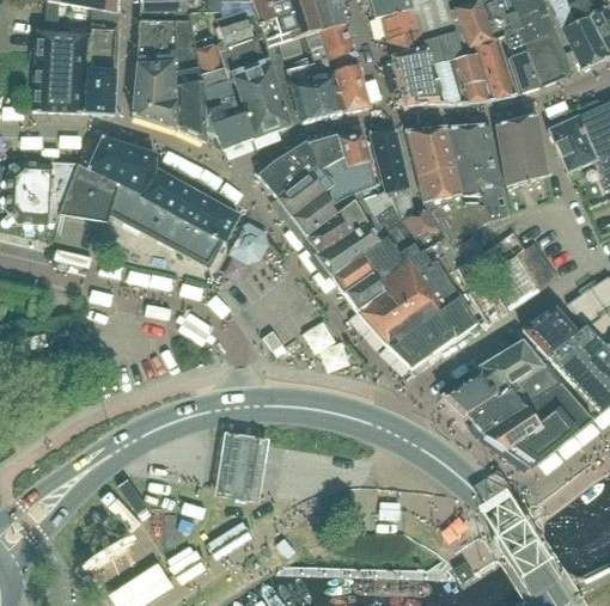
[(53,0),(117,12),(117,0),(53,0)]
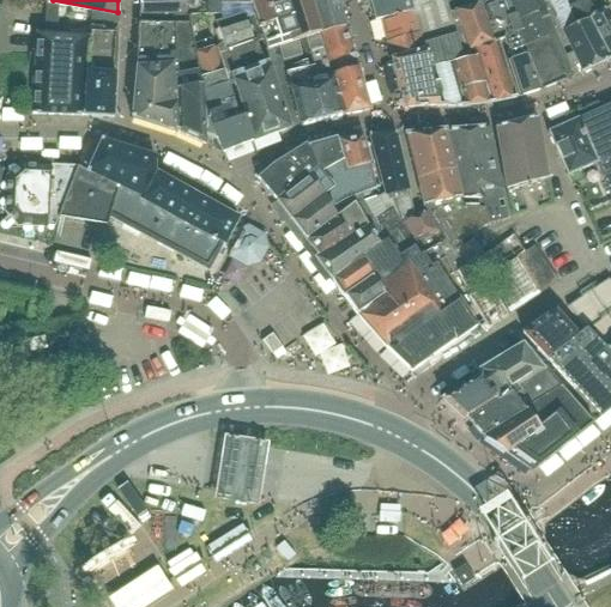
[(140,0),(140,12),(173,12),(173,5),(187,5),(187,0),(140,0)]
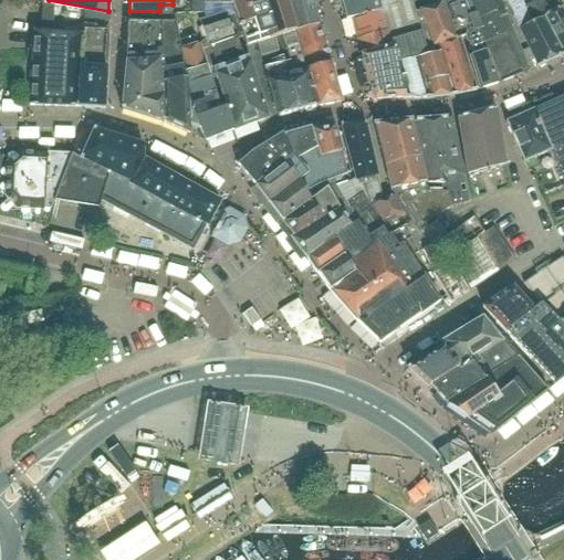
[(205,0),(206,9),(207,13),(200,16),(202,23),(201,24),(206,37),(200,41),(198,42),(197,39),(180,43),(185,72),(192,101),(201,125),(206,137),(207,139),(235,128),(227,105),(222,106),(202,45),(232,35),(235,34),(222,0),(205,0)]
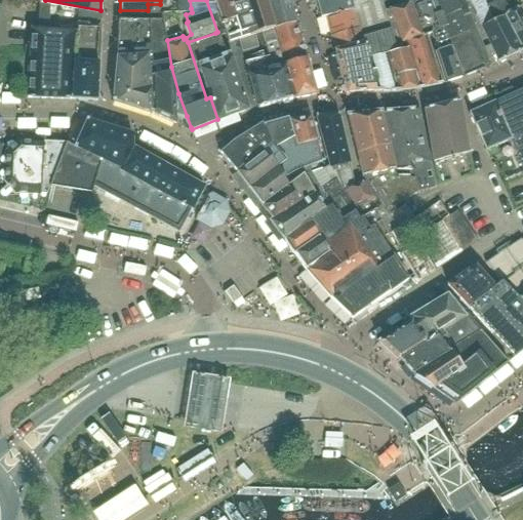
[(177,0),(178,9),(191,8),(190,0),(177,0)]
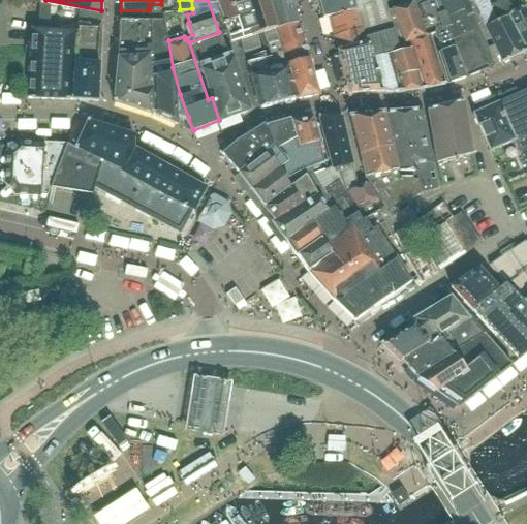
[(217,0),(227,30),(230,40),(266,29),(259,9),(271,5),(269,0),(217,0)]
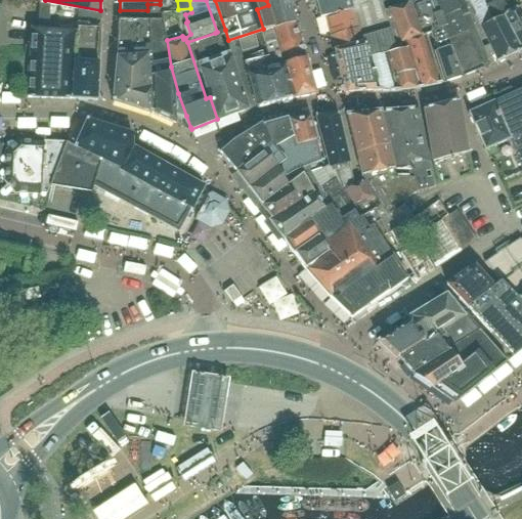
[(257,9),(263,29),(275,25),(296,19),(290,0),(266,0),(268,5),(257,9)]
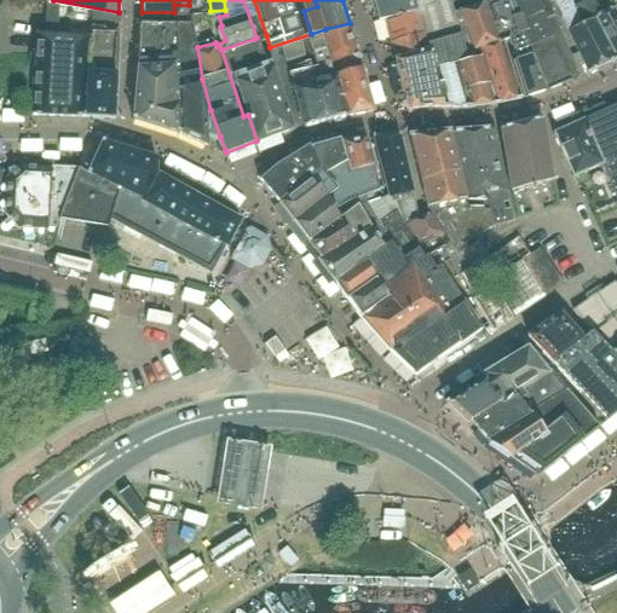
[(380,18),(386,16),(419,7),(416,0),(375,0),(380,18)]
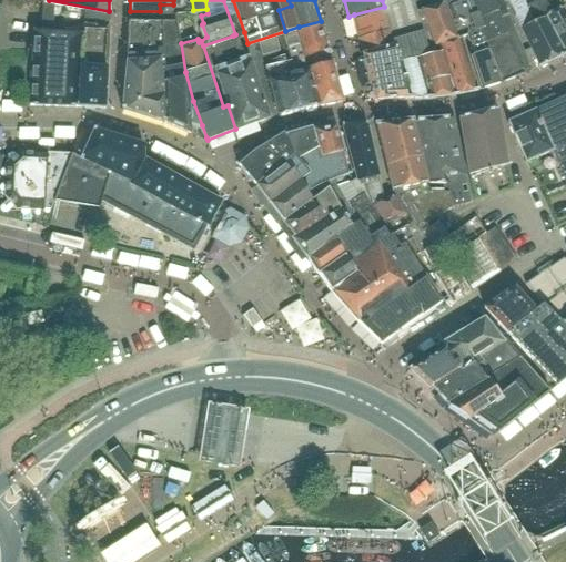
[(400,63),(406,94),(428,94),(417,53),(431,51),(424,28),(415,0),(382,0),(384,7),(390,23),(359,32),(364,52),(395,42),(400,63)]
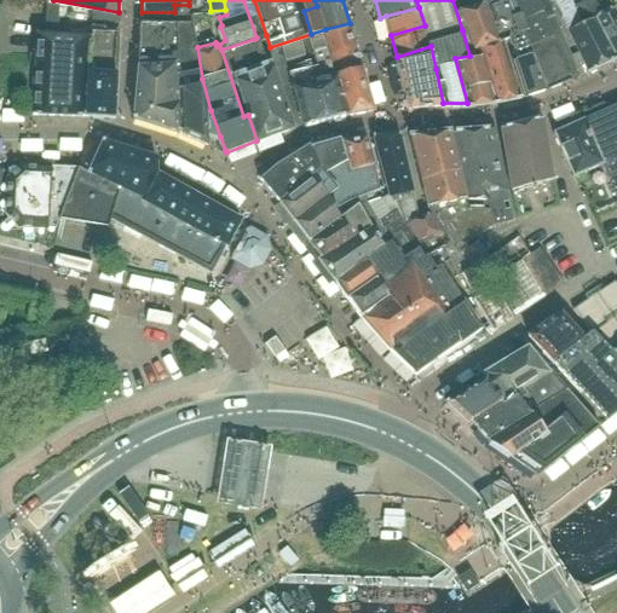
[(455,58),(467,103),(494,102),(519,94),(502,38),(505,36),(503,32),(497,34),(482,0),(460,7),(473,46),(477,45),(480,53),(470,56),(455,58)]
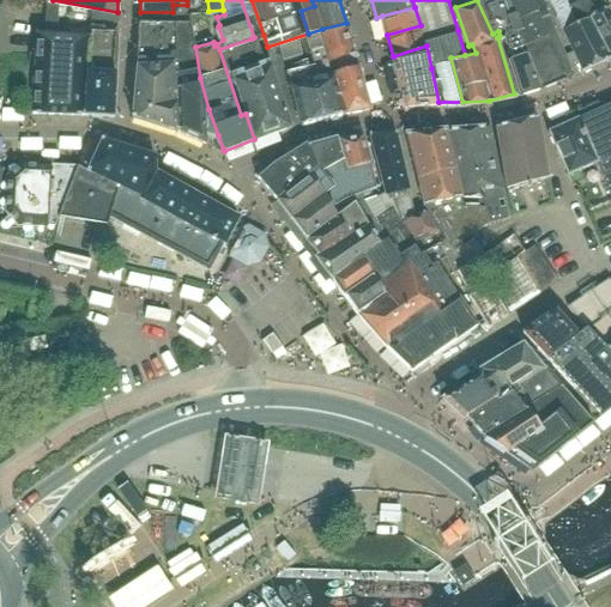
[(498,31),(500,36),(504,34),(513,59),(509,60),(520,92),(542,85),(527,53),(531,52),(519,29),(520,26),(509,0),(477,0),(492,34),(498,31)]
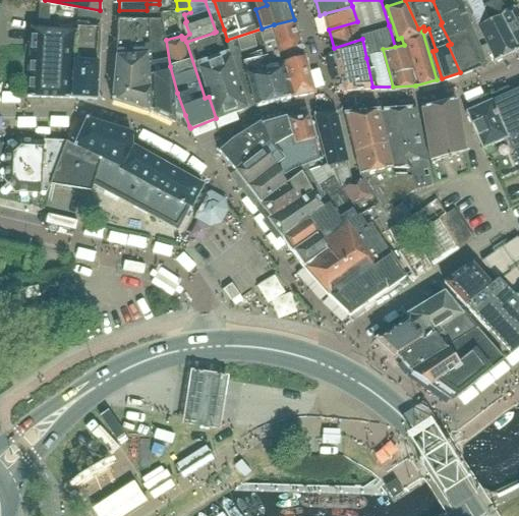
[(433,0),(442,22),(441,24),(451,44),(462,71),(479,64),(463,23),(469,20),(462,0),(433,0)]
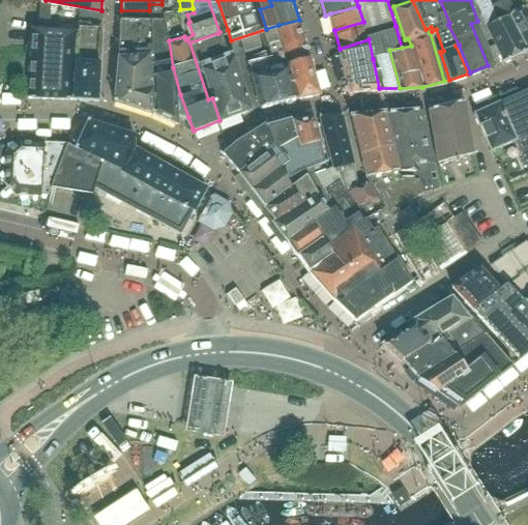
[(476,0),(481,10),(481,15),(485,20),(497,11),(491,0),(476,0)]
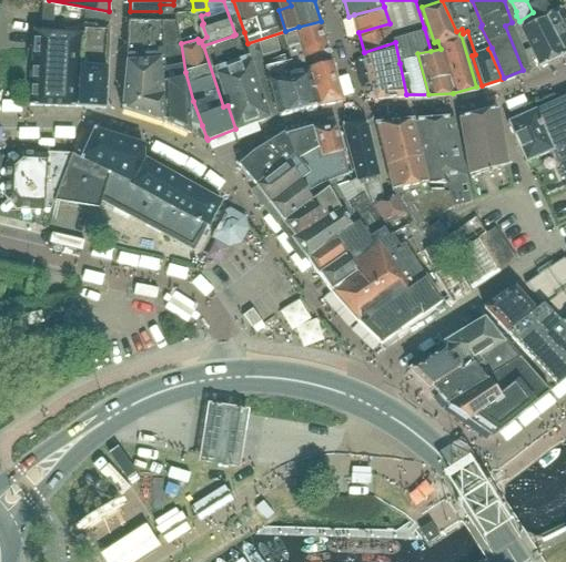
[(565,4),(563,1),(552,7),(548,0),(529,0),(526,0),(533,12),(535,17),(548,11),(565,46),(565,4)]
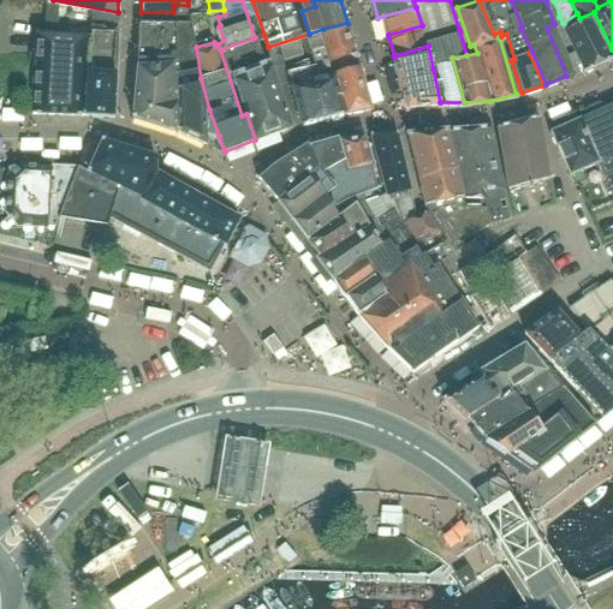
[(384,16),(388,35),(422,25),(416,7),(384,16)]
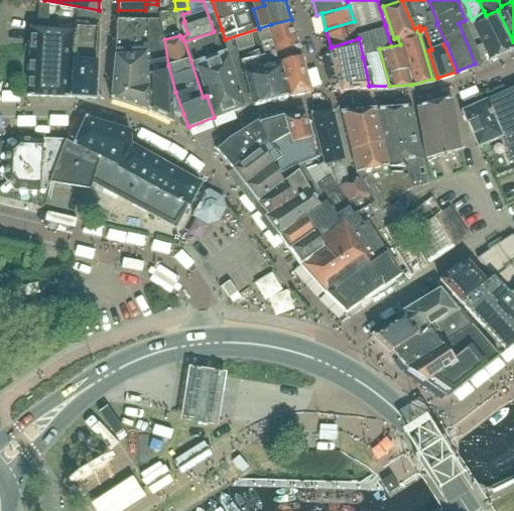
[(75,59),(73,94),(96,96),(99,22),(94,22),(95,10),(77,7),(76,29),(75,59)]
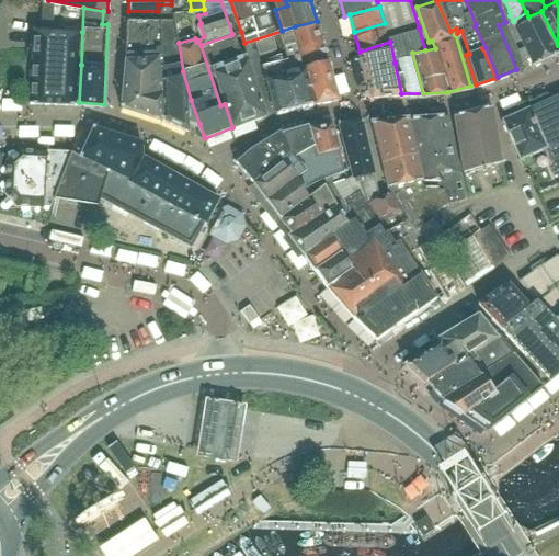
[(526,12),(513,21),(534,61),(558,48),(558,45),(542,11),(528,16),(526,12)]
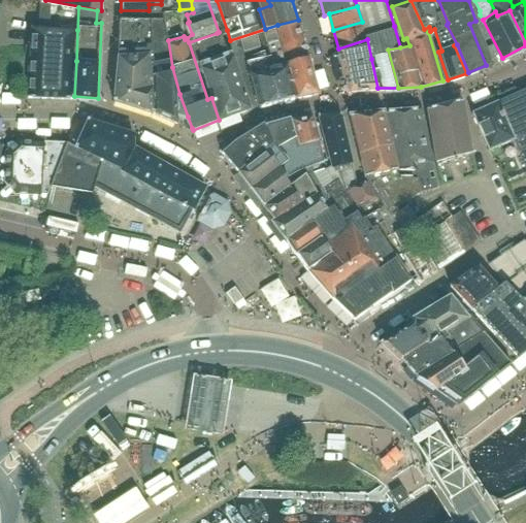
[(168,40),(168,34),(164,11),(151,11),(151,21),(155,106),(177,117),(177,113),(188,117),(179,94),(172,67),(168,40)]
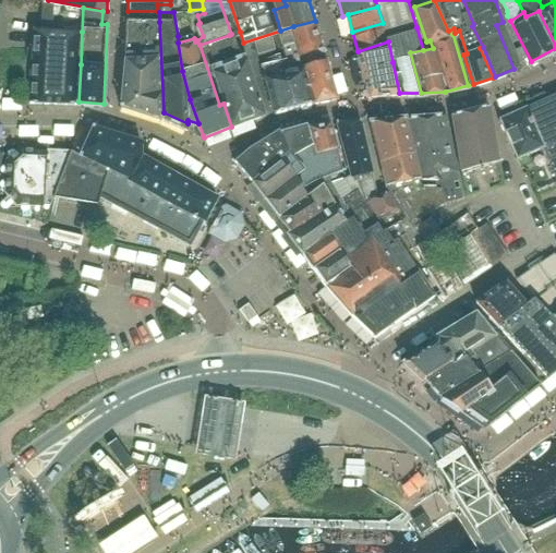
[(164,112),(159,22),(127,19),(125,62),(121,98),(124,99),(129,96),(134,98),(134,103),(164,112)]
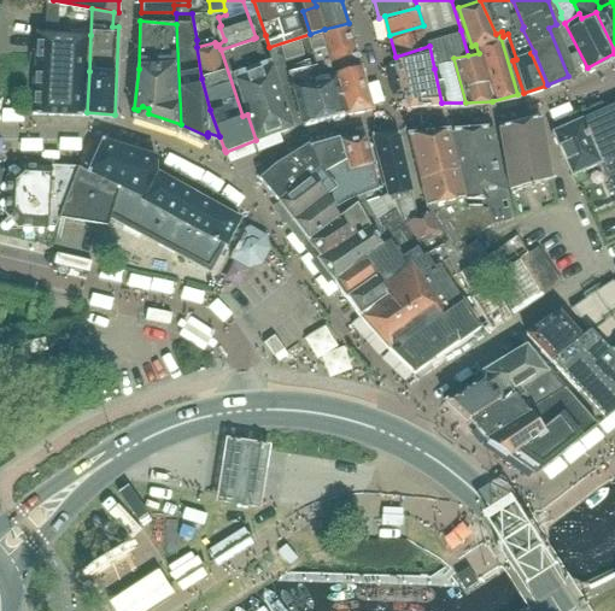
[(324,29),(329,50),(335,71),(361,66),(355,43),(349,23),(324,29)]
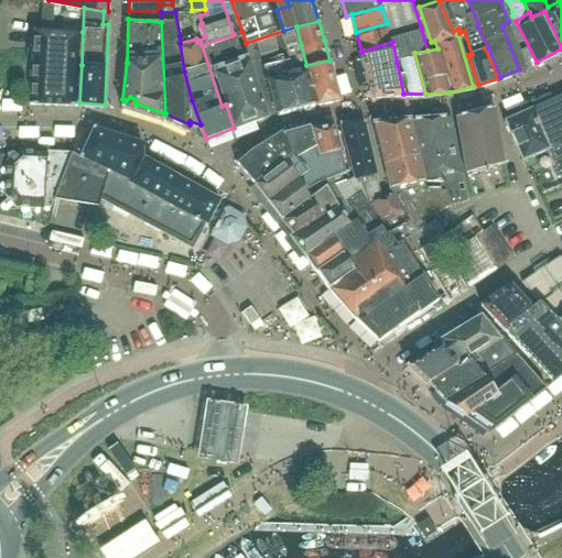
[(79,102),(82,65),(83,32),(35,28),(33,56),(47,56),(47,62),(53,61),(51,101),(79,102)]
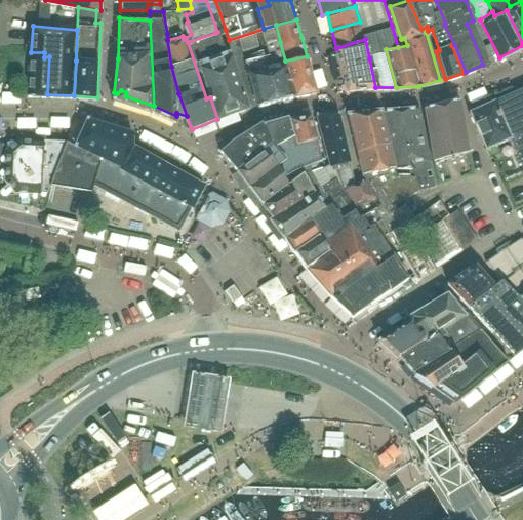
[(255,32),(239,37),(243,49),(259,45),(255,32)]
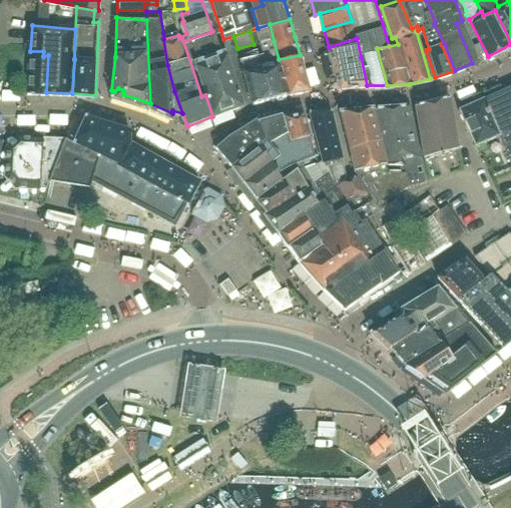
[(205,95),(212,116),(242,103),(223,49),(220,50),(213,32),(191,40),(196,58),(193,59),(205,95)]
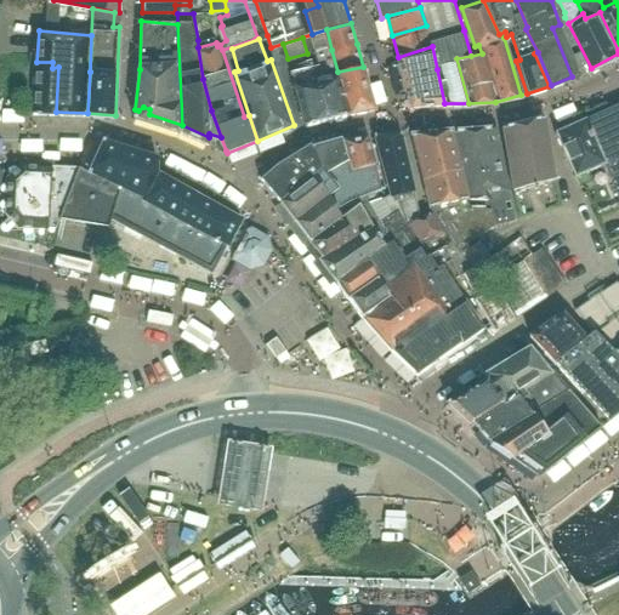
[(330,74),(317,78),(328,118),(348,113),(342,91),(341,91),(328,44),(316,47),(319,63),(323,63),(324,69),(329,68),(330,74)]
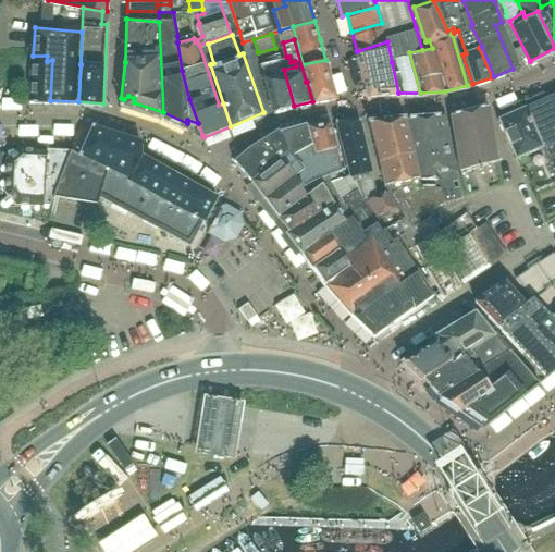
[(361,69),(392,62),(387,41),(357,51),(361,69)]
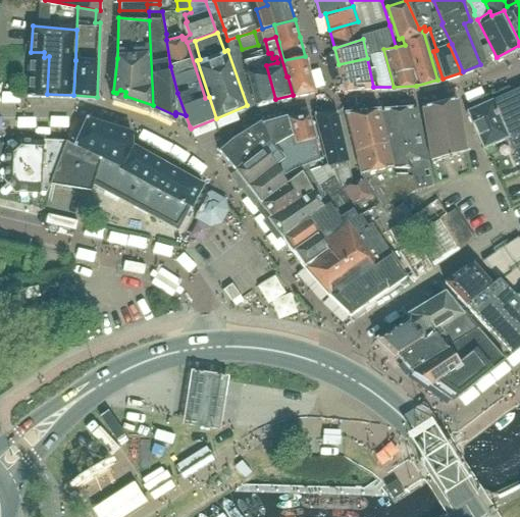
[(256,104),(275,99),(266,65),(262,54),(252,56),(244,59),(247,70),(256,104)]
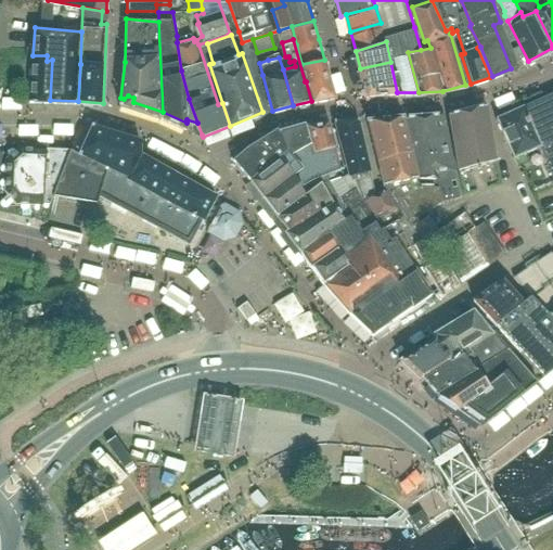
[(50,100),(52,60),(47,61),(31,60),(29,99),(50,100)]
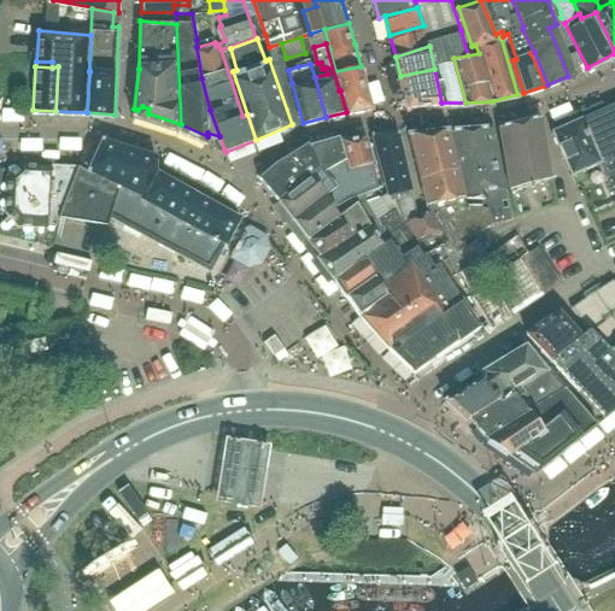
[(361,66),(335,71),(340,90),(346,112),(373,109),(361,66)]
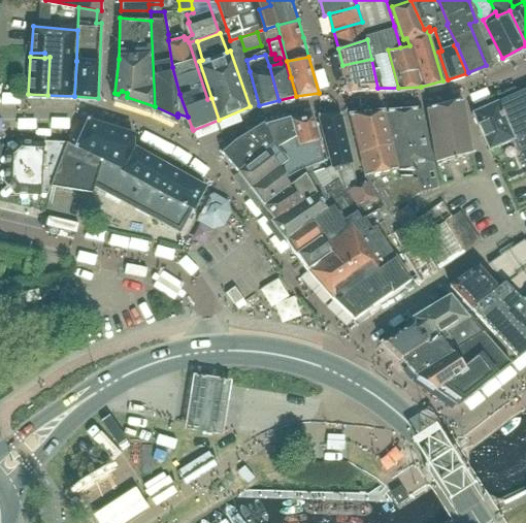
[(371,59),(342,65),(350,90),(377,88),(371,59)]
